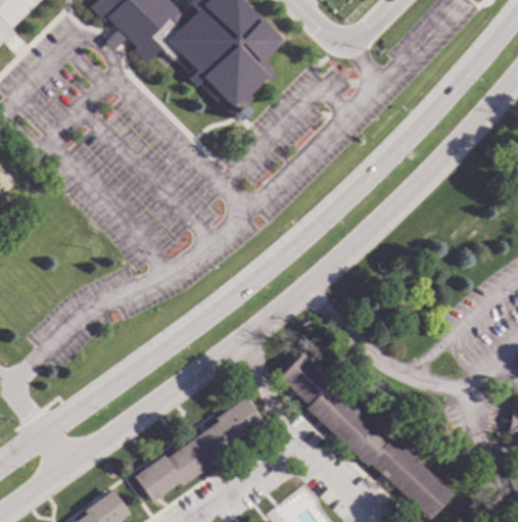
[(167,0),(183,15),(192,6),(189,3),(192,0),(239,0),(281,42),(262,62),(274,75),(267,82),(264,80),(249,94),(252,98),(233,119),(162,49),(147,63),(134,51),(137,48),(127,38),(114,51),(105,43),(119,30),(109,20),(106,22),(92,7),(99,0),(41,0),(12,29),(17,34),(7,44),(5,42),(0,47),(0,0),(167,0)]
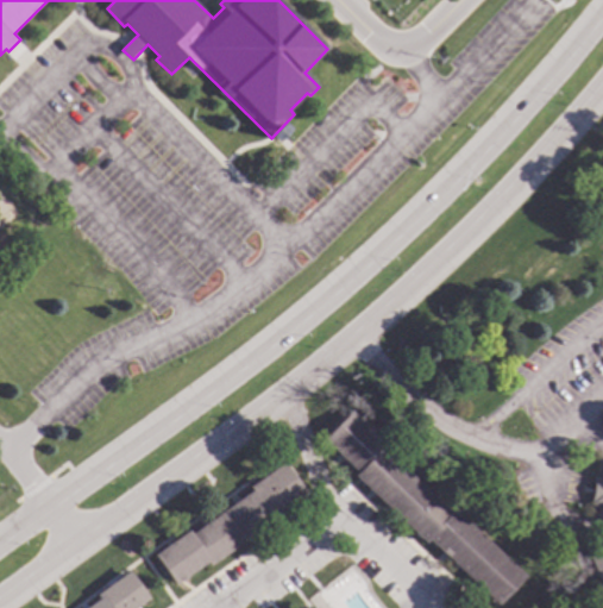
[(390,445),(387,450),(453,512),(456,509),(528,577),(501,606),(431,540),(428,544),(357,476),(360,472),(326,439),(353,411),(390,445)]
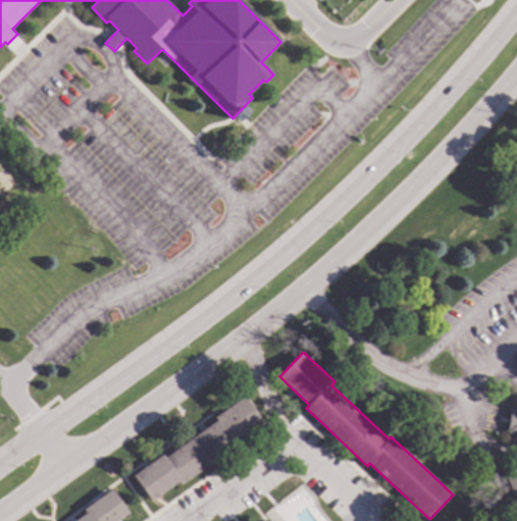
[(264,422),(238,441),(240,445),(183,485),(181,482),(153,502),(135,476),(165,455),(166,458),(218,420),(216,417),(246,397),(264,422)]
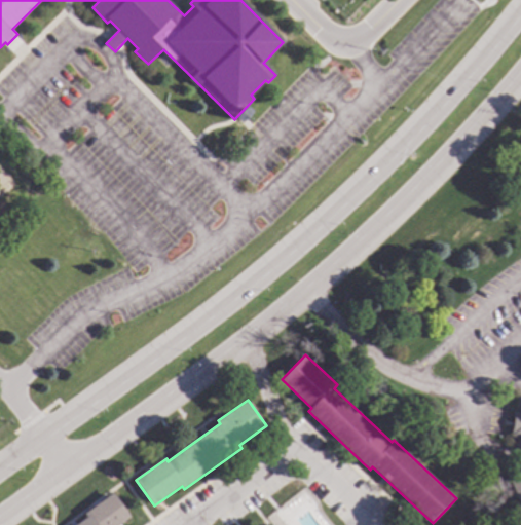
[(132,517),(120,524),(77,524),(88,517),(85,514),(114,493),(132,517)]
